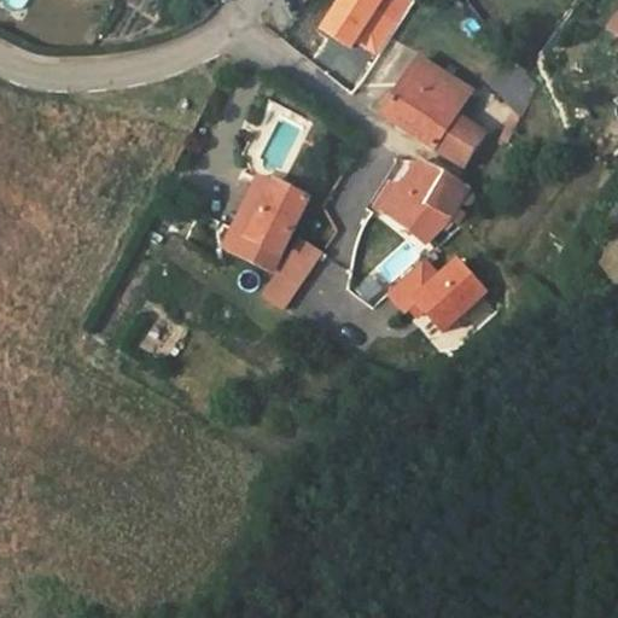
[(19,11),(25,0),(3,0),(19,11)]
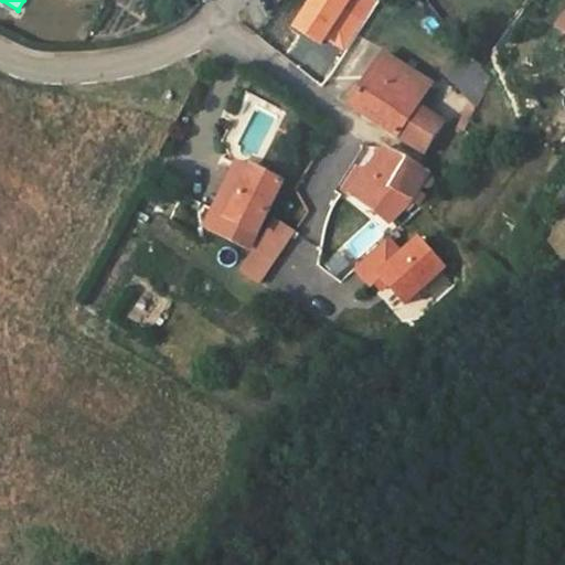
[(476,108),(489,78),(467,54),(445,76),(476,108)]
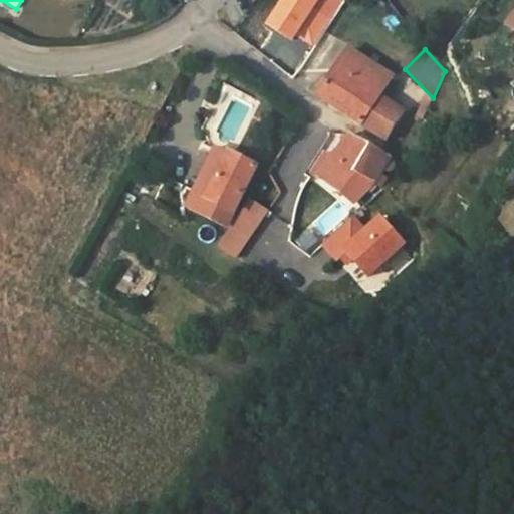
[(318,96),(358,123),(383,141),(404,110),(379,95),(392,77),(348,50),(318,96)]
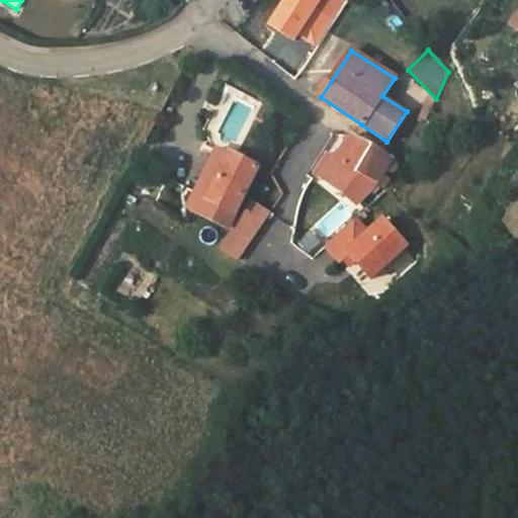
[(354,204),(370,179),(358,172),(373,148),(353,137),(322,180),(354,204)]
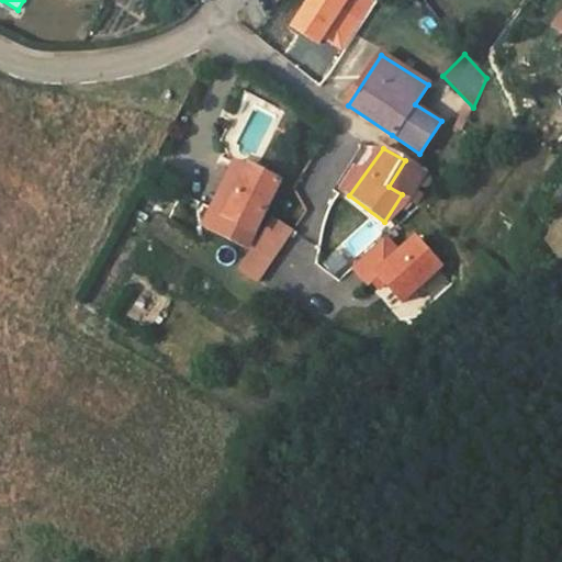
[(427,175),(405,160),(389,187),(402,194),(412,200),(420,208),(424,201),(414,194),(417,188),(424,190),(428,189),(429,182),(426,177),(427,175)]
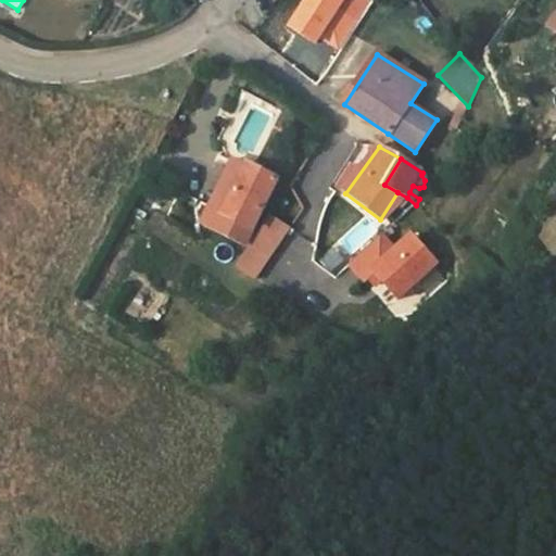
[(232,160),(210,206),(202,224),(244,243),(276,181),(232,160)]
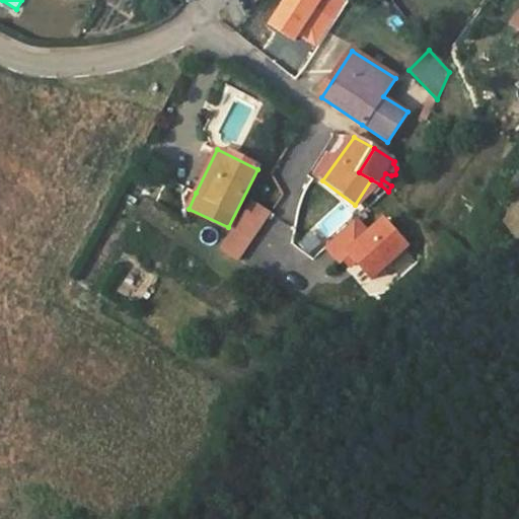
[(214,250),(235,264),(268,213),(247,200),(214,250)]
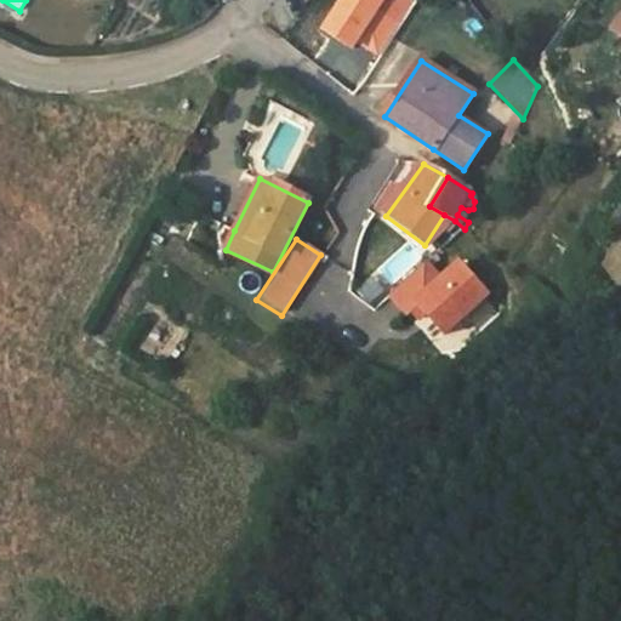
[(485,295),(450,260),(437,272),(422,257),(383,296),(434,346),(485,295)]
